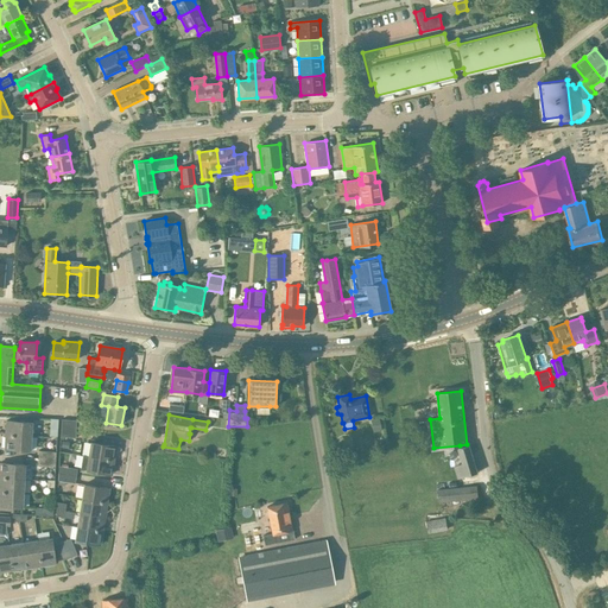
[(31,437),(32,422),(7,420),(6,435),(31,437)]
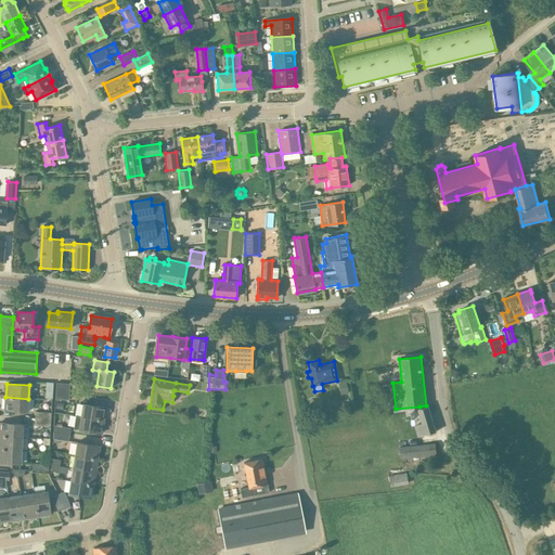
[(28,411),(28,399),(5,397),(4,410),(28,411)]
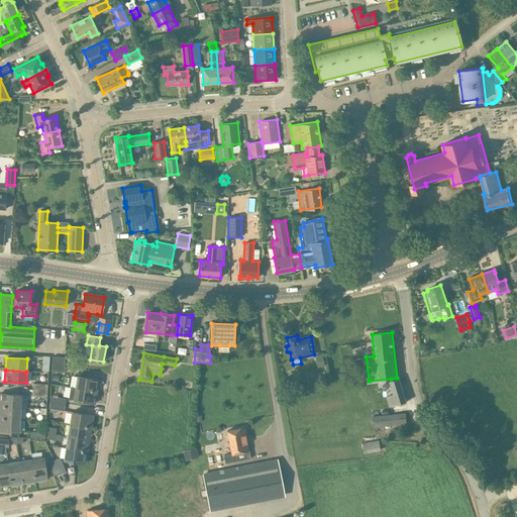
[(97,392),(99,380),(78,377),(76,389),(97,392)]
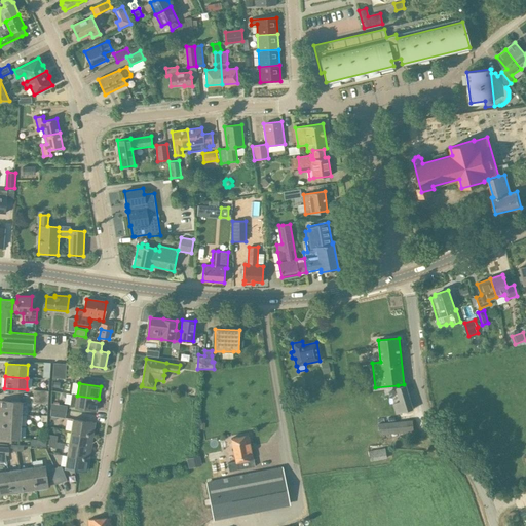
[(404,386),(404,385),(399,386),(399,388),(396,389),(401,402),(393,404),(397,415),(414,409),(406,385),(404,386)]
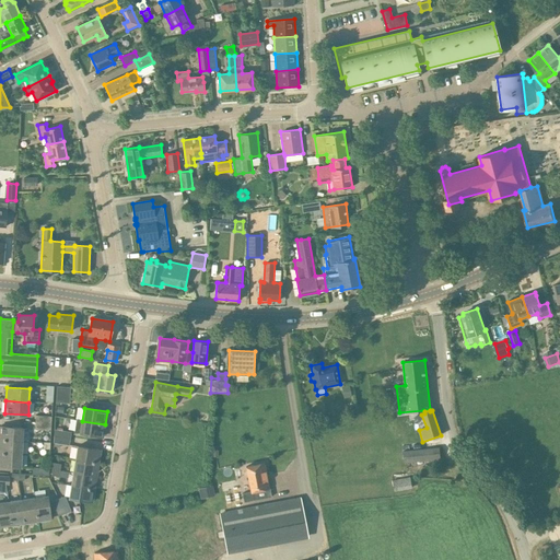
[(103,438),(105,424),(82,421),(77,420),(74,432),(80,433),(103,438)]
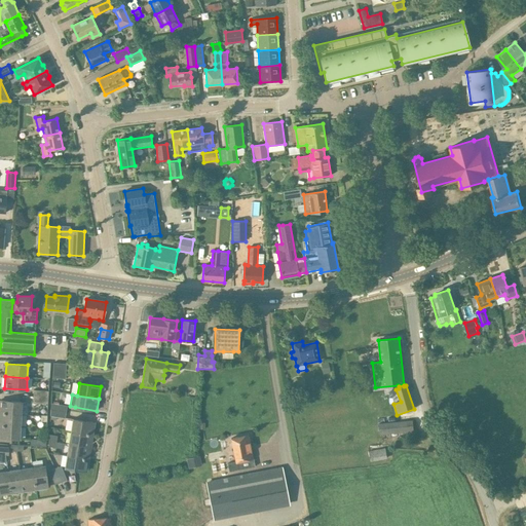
[(0,413),(21,414),(22,402),(0,400),(0,413)]
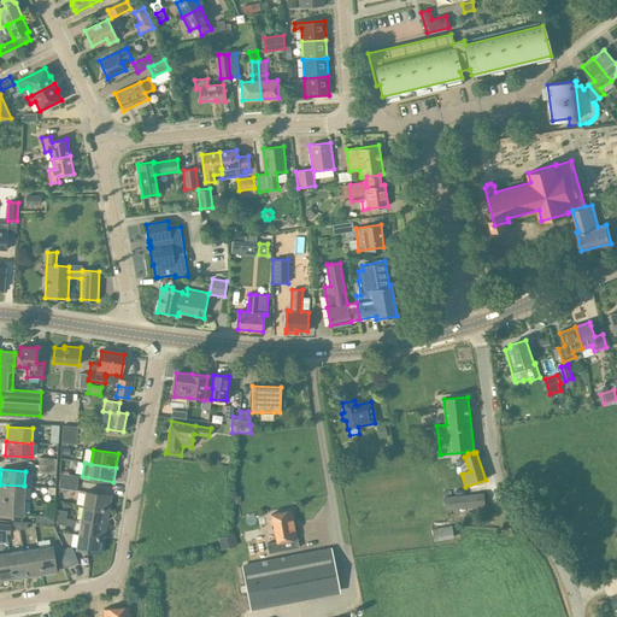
[(77,483),(78,475),(60,472),(59,481),(77,483)]
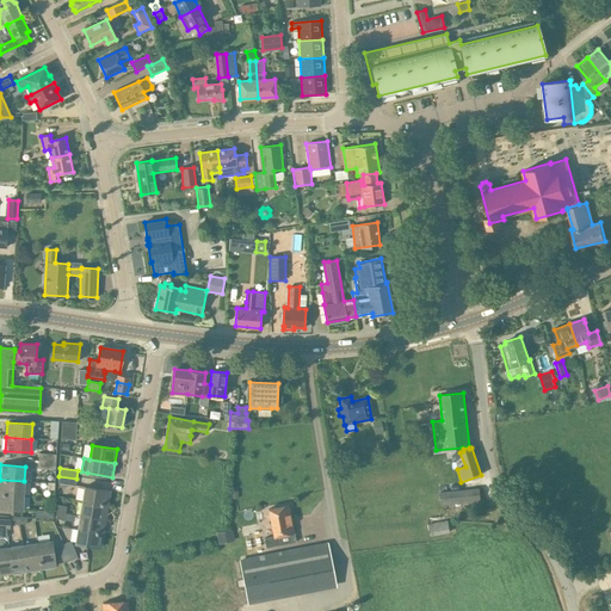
[(75,486),(76,479),(59,476),(59,482),(75,486)]
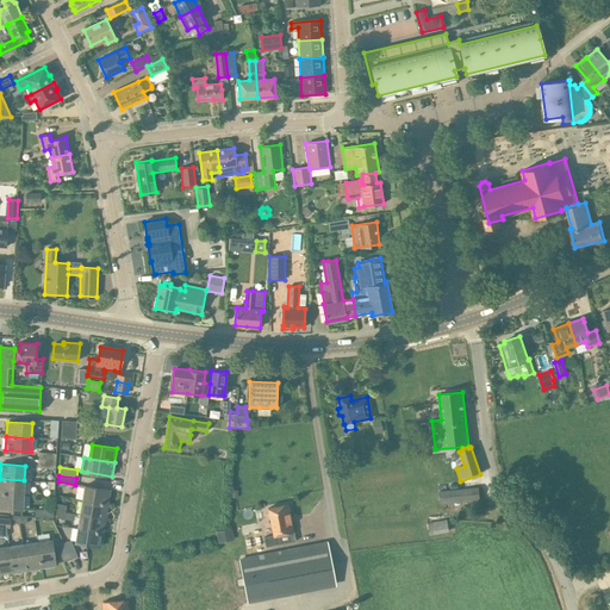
[(0,493),(24,495),(24,480),(0,479),(0,493)]
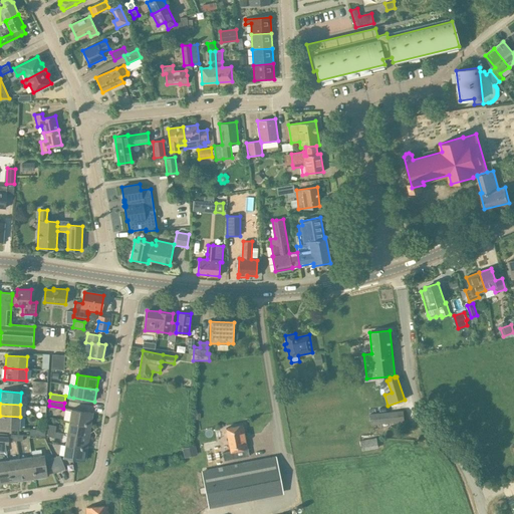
[(91,426),(92,424),(91,424),(92,414),(71,410),(69,422),(91,426)]
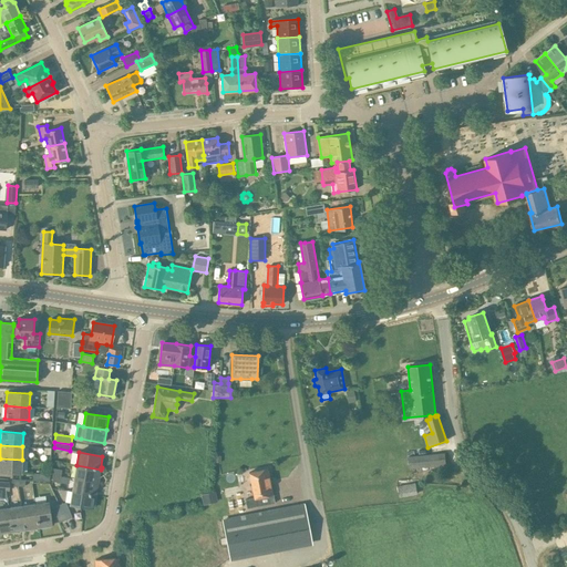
[(410,468),(446,465),(445,454),(410,457),(410,468)]
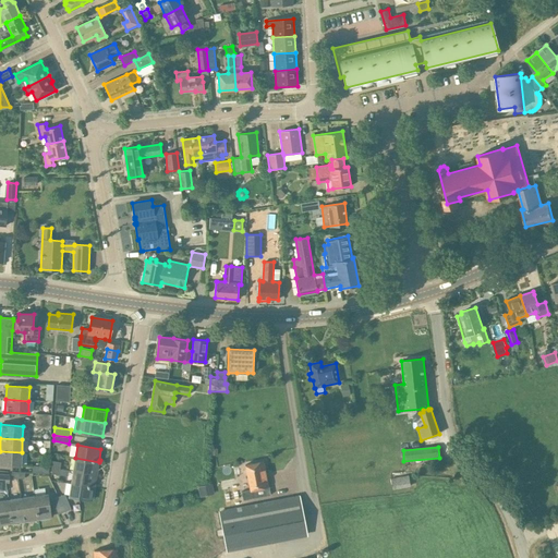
[(0,463),(21,465),(22,452),(0,451),(0,463)]
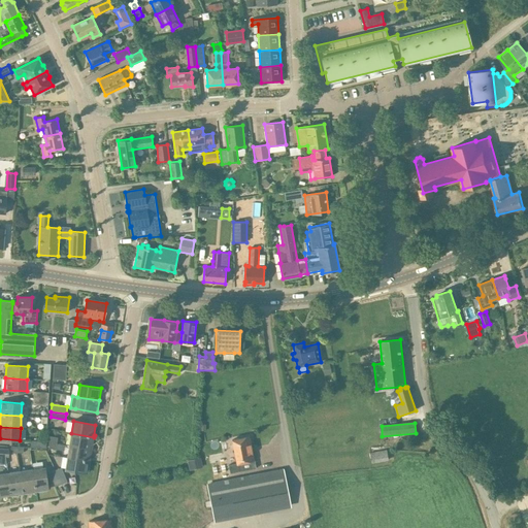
[(92,450),(94,437),(71,433),(69,446),(92,450)]
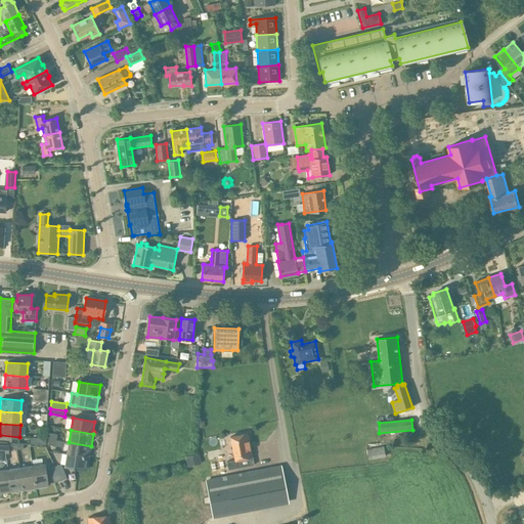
[(235,460),(226,462),(228,470),(255,465),(253,455),(252,455),(248,433),(230,436),(235,460)]
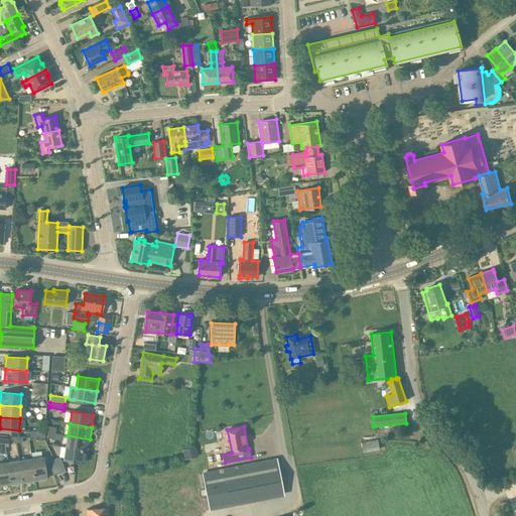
[(88,452),(90,439),(68,435),(66,447),(88,452)]
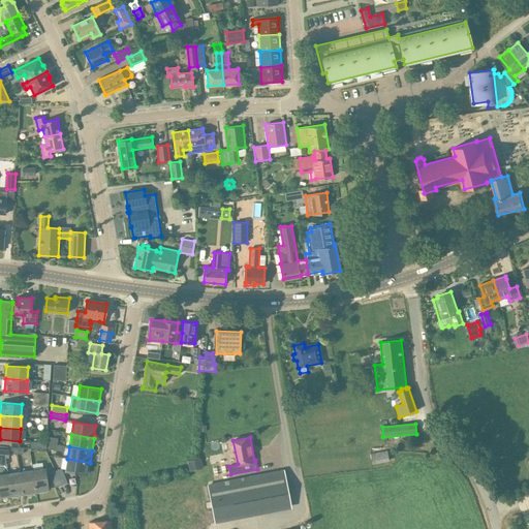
[(0,464),(6,465),(5,458),(8,458),(9,450),(0,449),(0,464)]
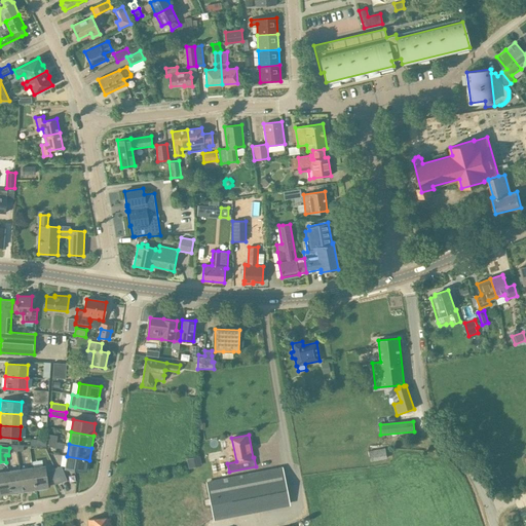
[(385,448),(369,451),(371,460),(387,457),(385,448)]
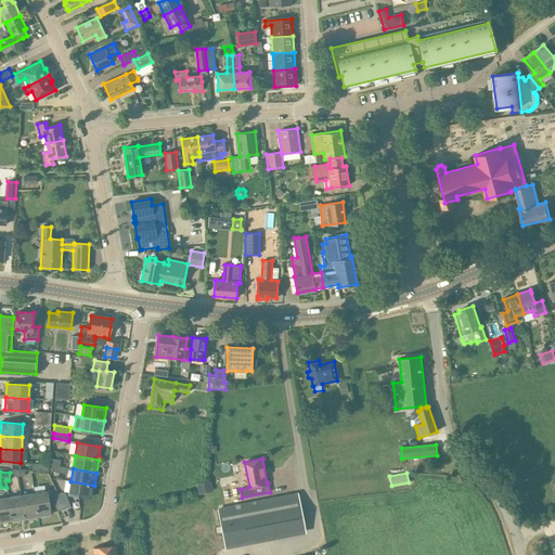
[(94,487),(94,486),(71,481),(68,494),(92,498),(93,487),(94,487)]
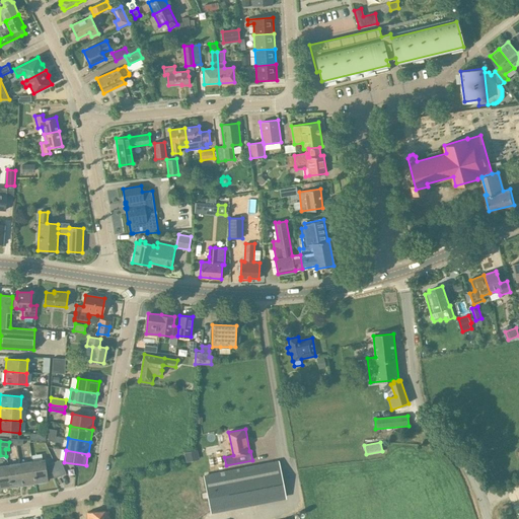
[(197,450),(183,452),(186,462),(197,459),(199,459),(199,458),(197,450)]
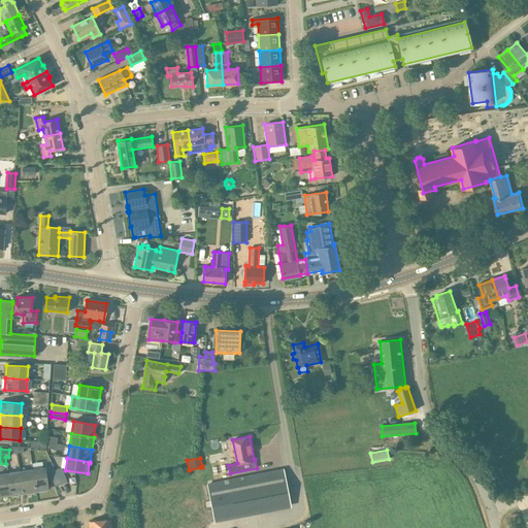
[(36,492),(37,492),(37,491),(48,489),(44,467),(33,469),(36,492)]
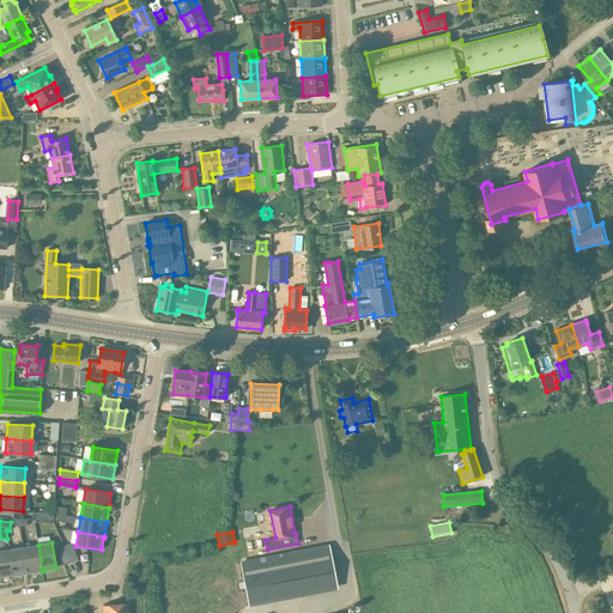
[(71,562),(78,559),(71,542),(65,545),(71,562)]
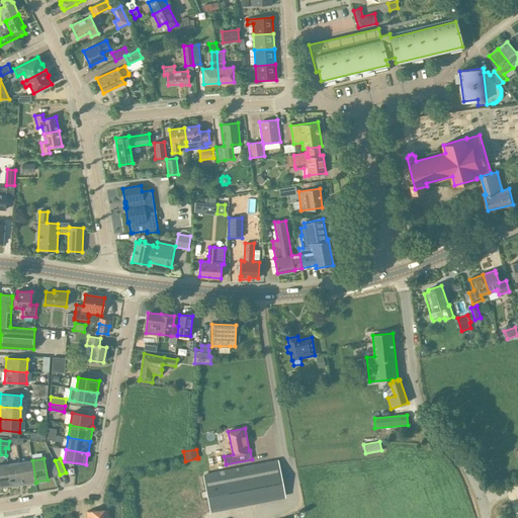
[(23,485),(35,483),(32,460),(20,462),(23,485)]
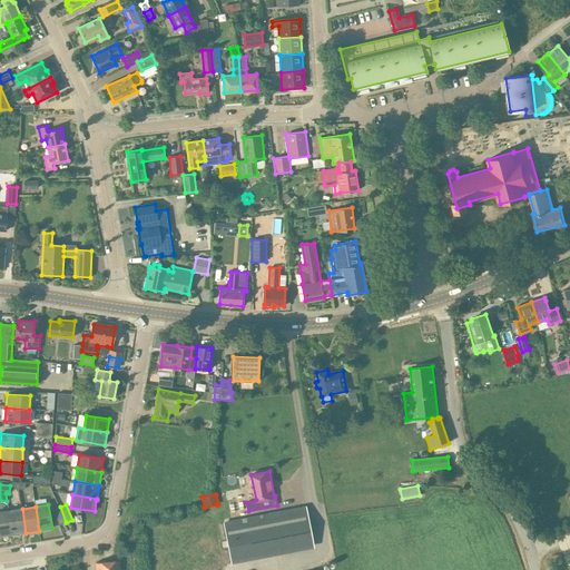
[(60,524),(66,522),(60,507),(53,510),(60,524)]
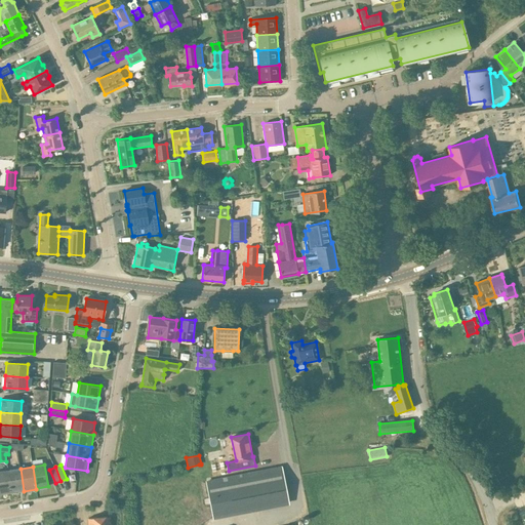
[(282,468),(207,482),(214,517),(288,502),(282,468)]
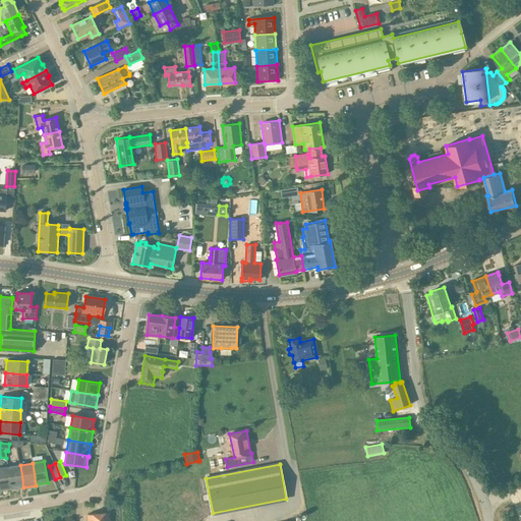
[(19,487),(23,487),(20,465),(8,467),(11,489),(12,488),(14,489),(17,488),(19,487)]
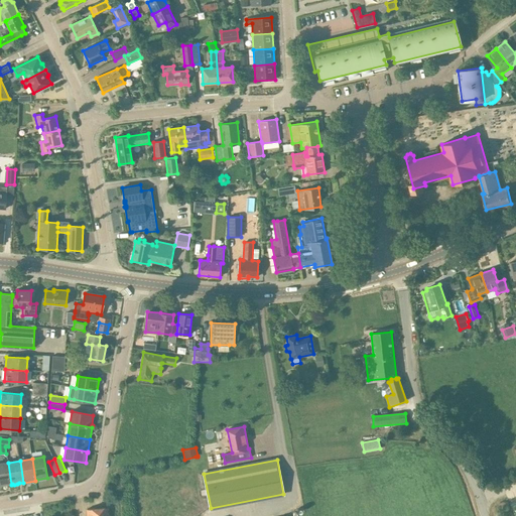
[(11,485),(8,463),(0,463),(0,485),(10,484),(10,485),(11,485)]
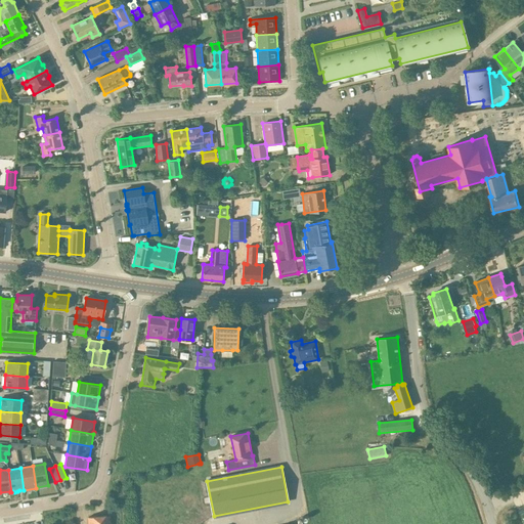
[(89,523),(110,523),(110,515),(88,517),(89,523)]
